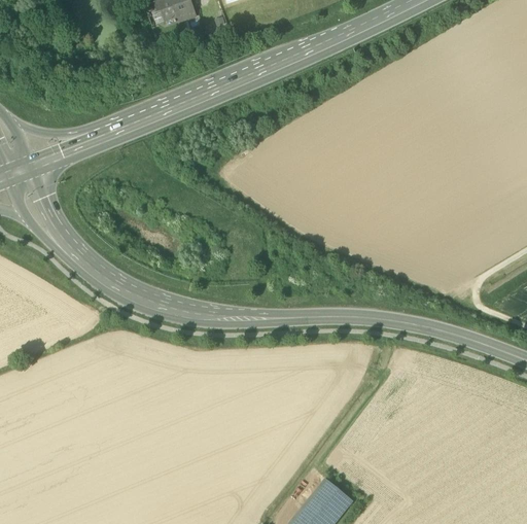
[(178,15),(180,21),(196,15),(189,0),(162,0),(156,2),(154,2),(157,11),(162,10),(165,21),(178,15)]
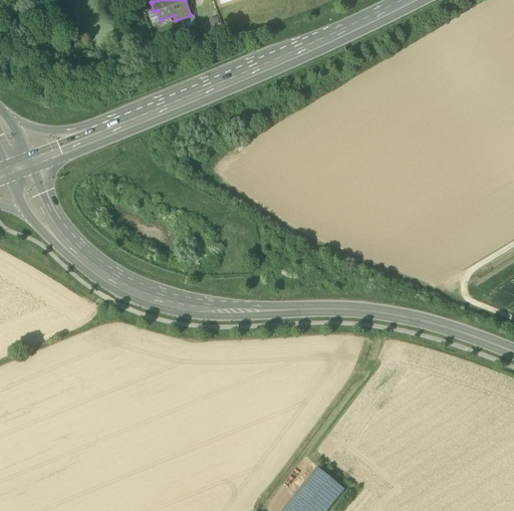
[(161,20),(158,10),(154,11),(149,13),(152,23),(161,20)]
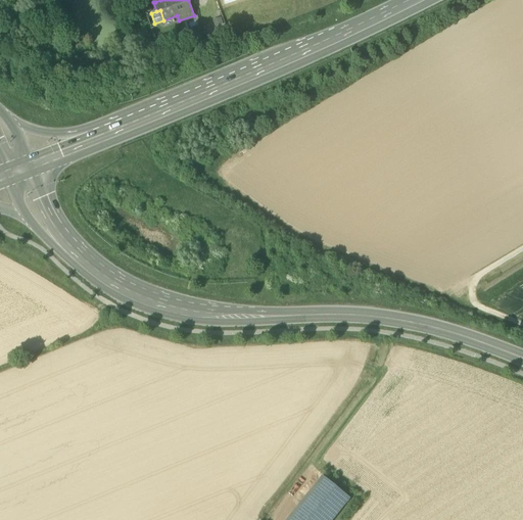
[(221,15),(212,18),(215,26),(223,22),(221,15)]
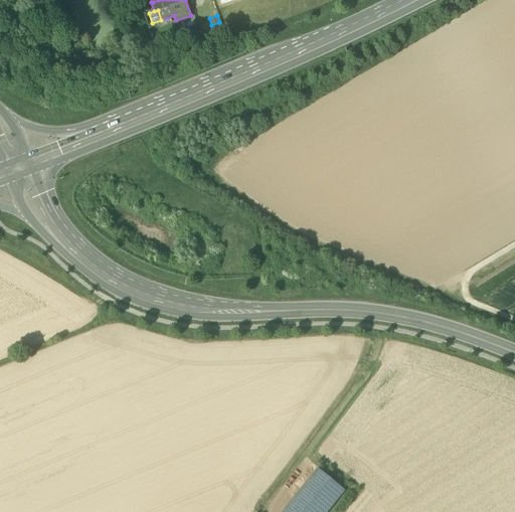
[(198,23),(188,26),(191,34),(200,31),(198,23)]
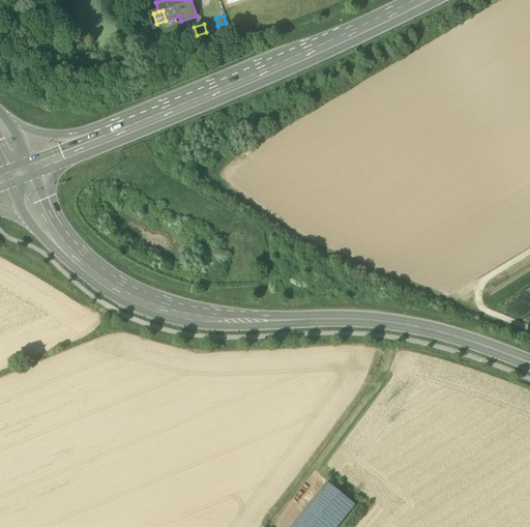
[(170,34),(157,36),(159,45),(172,42),(170,34)]
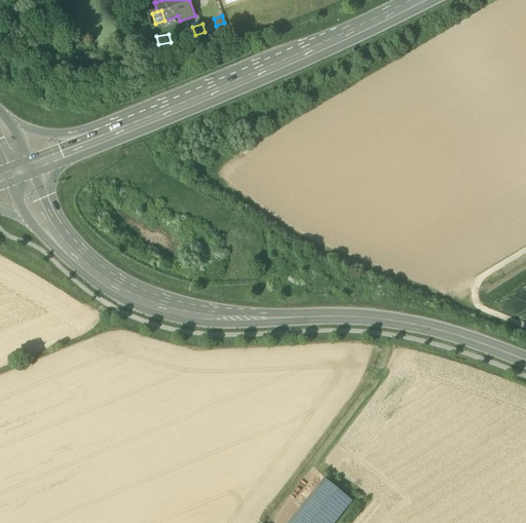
[(286,522),(332,522),(352,499),(325,477),(286,522)]
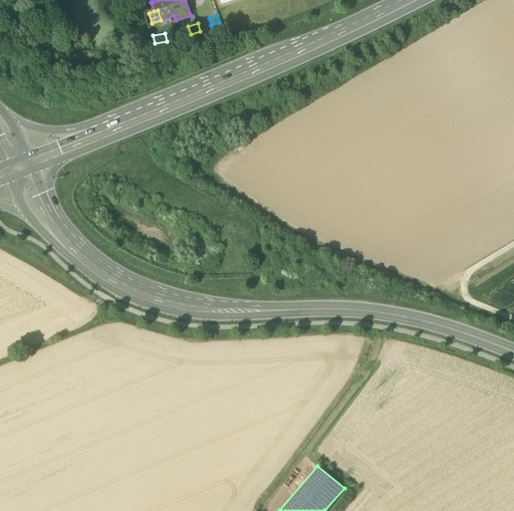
All buildings are outlined.
